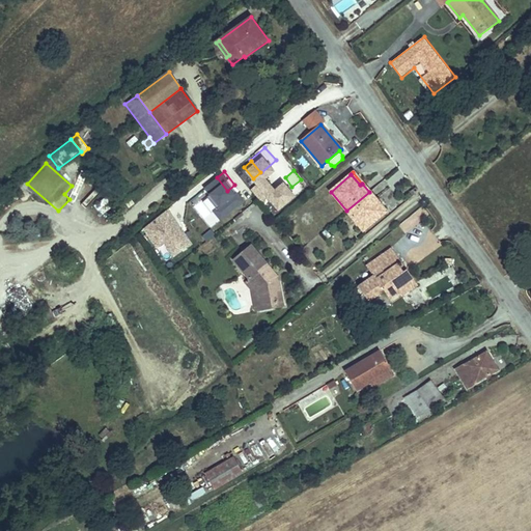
[(383,213),(374,202),(376,200),(369,192),(346,211),(363,230),(383,213)]
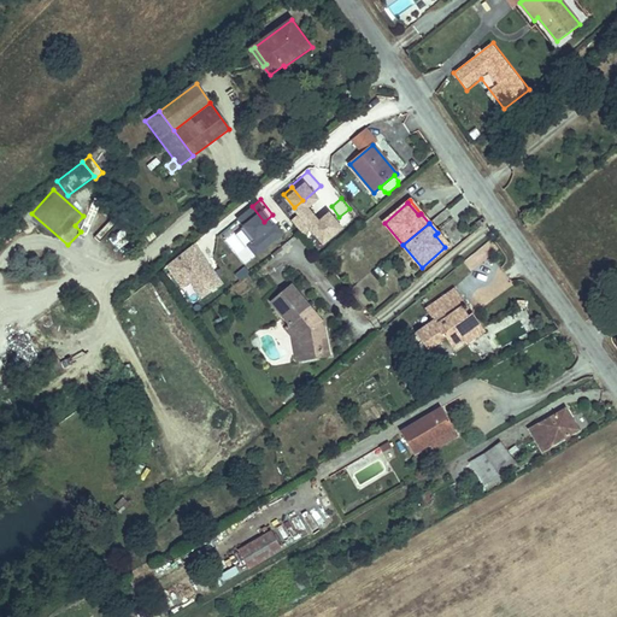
[(213,244),(223,235),(217,228),(207,236),(213,244)]
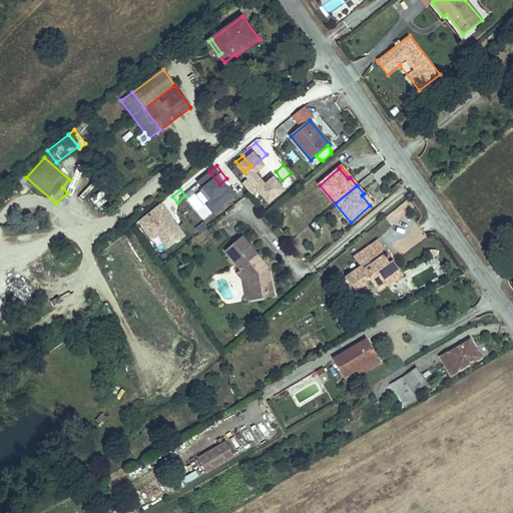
[(373,204),(364,193),(362,195),(370,205),(373,204)]
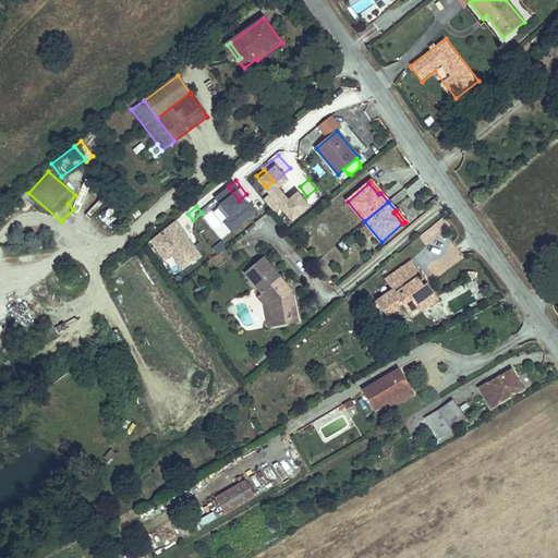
[(178,220),(149,239),(174,275),(202,256),(178,220)]
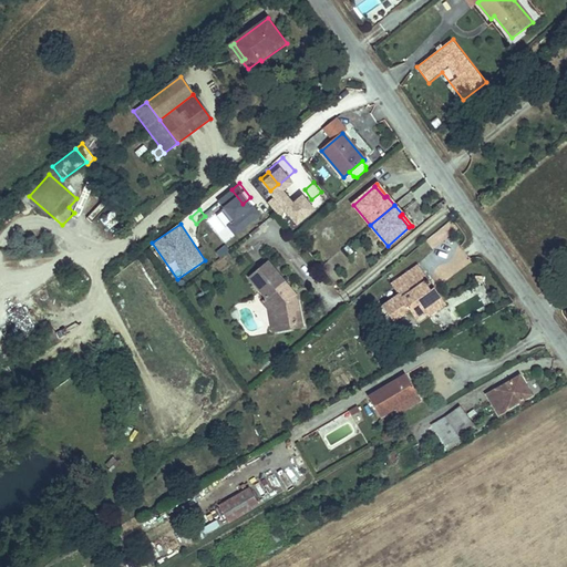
[(219,258),(229,250),(225,245),(215,253),(219,258)]
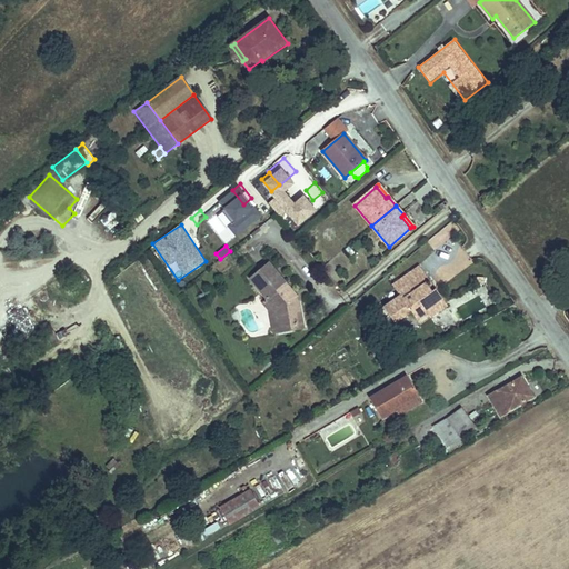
[(272,267),(253,283),(270,302),(278,310),(281,331),(307,327),(301,303),(296,305),(291,299),(297,295),(272,267)]
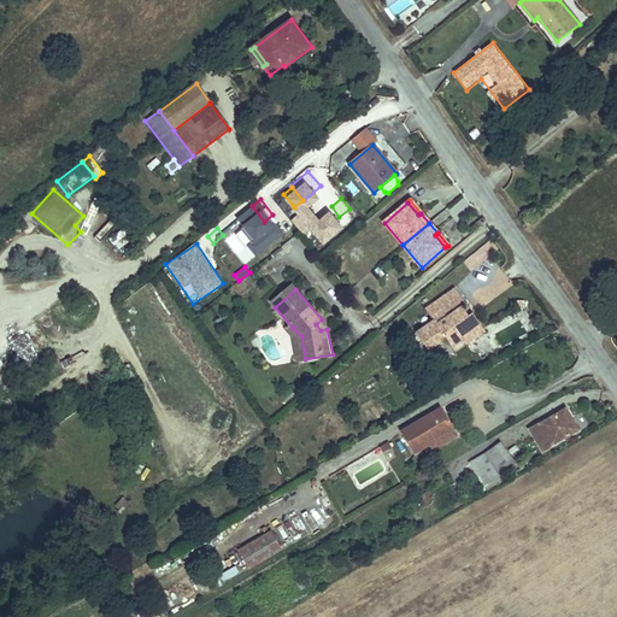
[(456,294),(427,316),(436,328),(421,340),(434,358),(450,346),(456,354),(468,345),(466,342),(482,330),(474,318),(469,322),(463,313),(468,310),(456,294)]
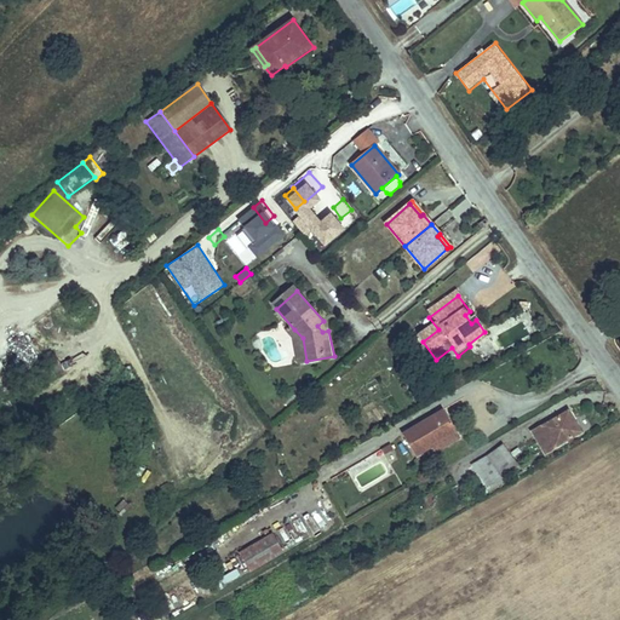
[(476,320),(470,311),(465,315),(471,323),(476,320)]
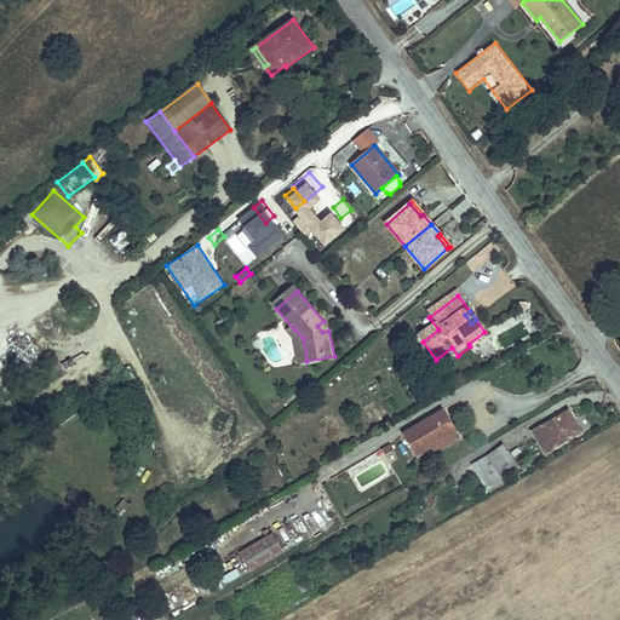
[(317,326),(322,332),(328,331),(331,329),(323,321),(317,326)]
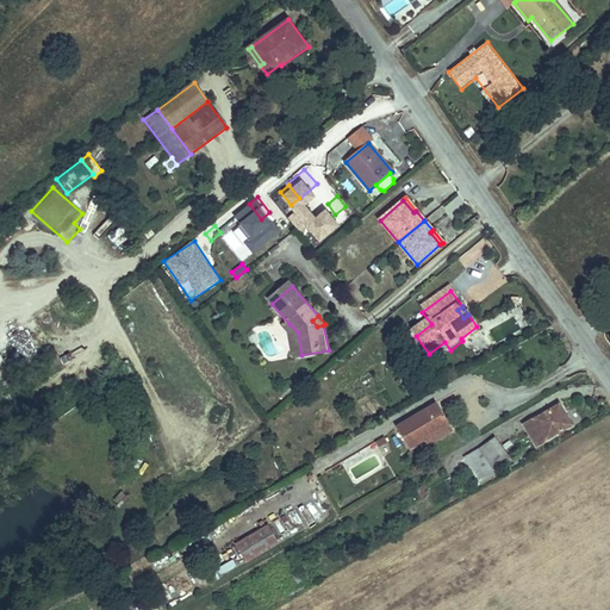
[(294,362),(329,355),(329,350),(302,355),(298,332),(290,324),(284,329),(288,334),(294,362)]
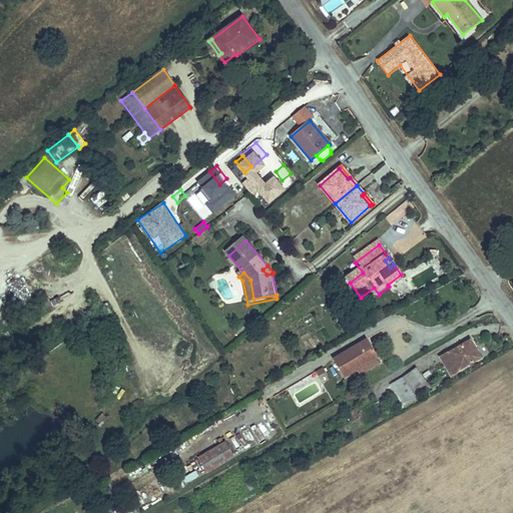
[(401,275),(388,285),(389,287),(392,291),(406,281),(401,275)]
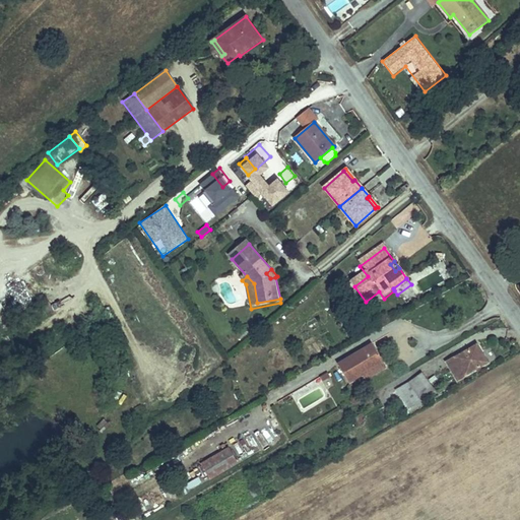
[(363,374),(383,362),(372,343),(337,364),(348,383),(363,374)]
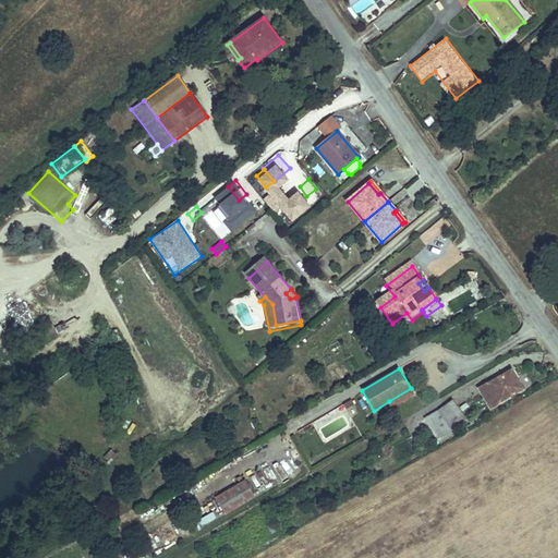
[(490,408),(523,389),(511,368),(478,388),(490,408)]
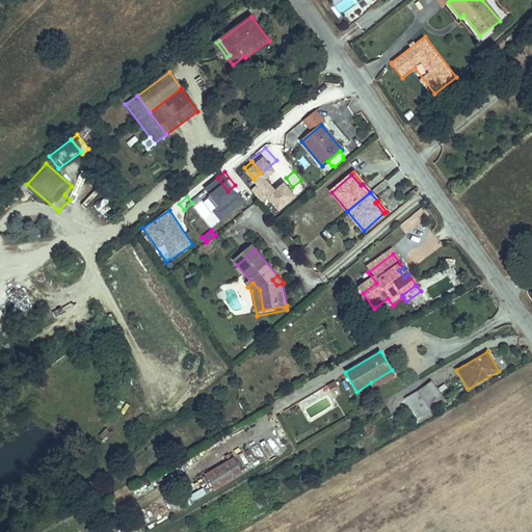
[(374,388),(395,376),(392,370),(371,382),(374,388)]
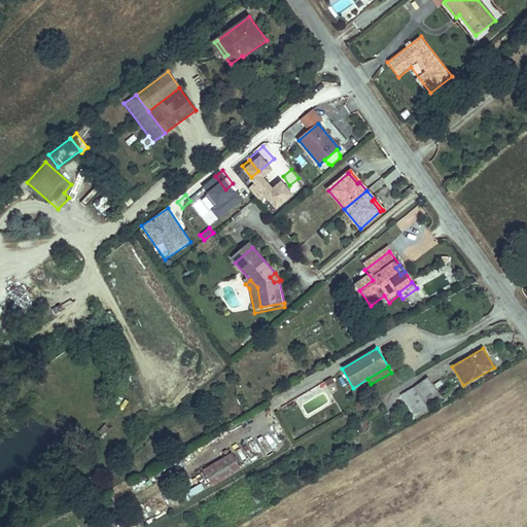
[(327,387),(335,382),(331,378),(324,382),(327,387)]
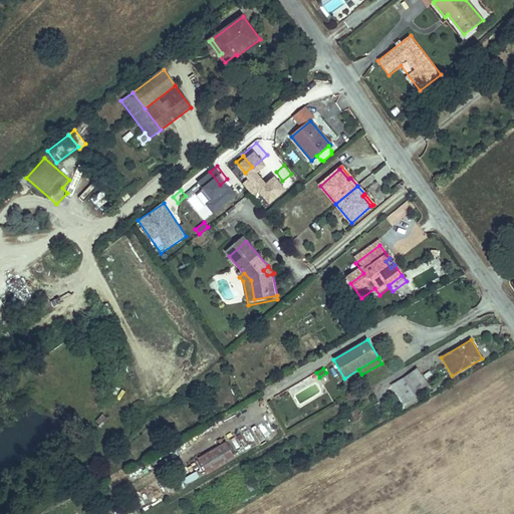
[(429,384),(417,368),(405,377),(393,384),(403,402),(416,394),(429,384)]
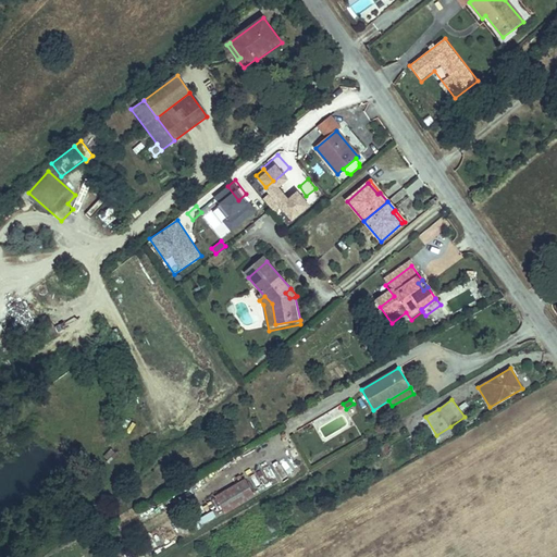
[(441,443),(456,434),(450,426),(436,435),(441,443)]
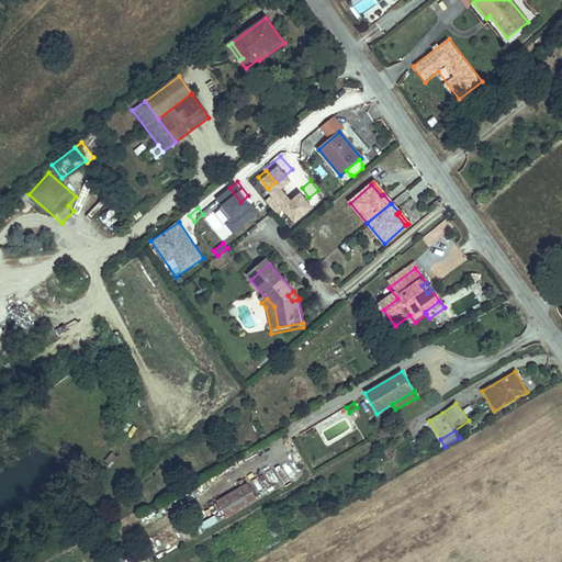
[(401,459),(396,451),(391,454),(395,461),(401,459)]
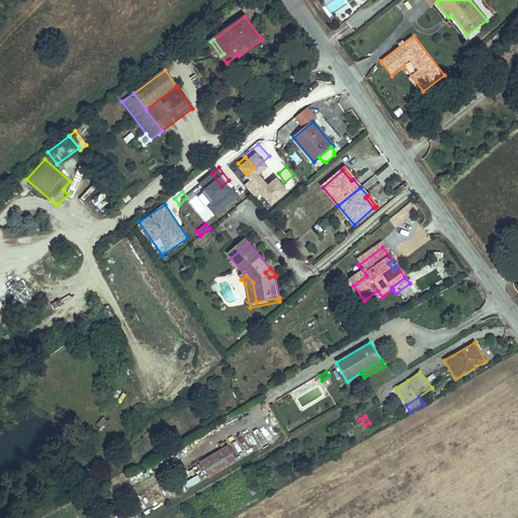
[(209,478),(237,461),(227,446),(200,462),(209,478)]
